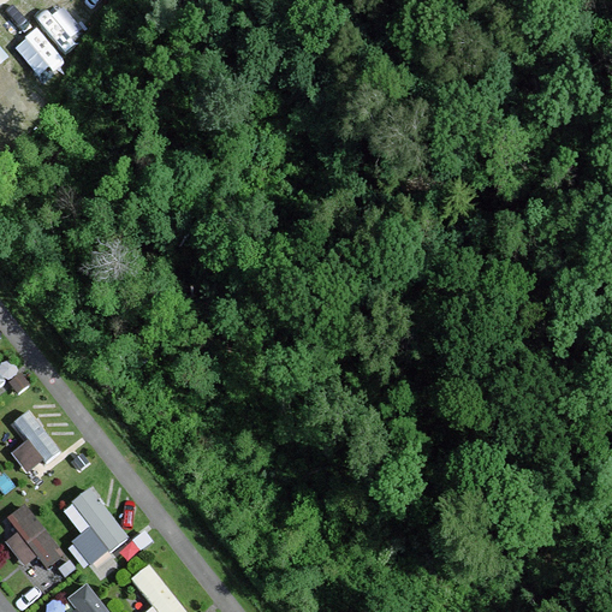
[(30,408),(12,421),(25,440),(10,451),(25,474),(59,451),(30,408)]
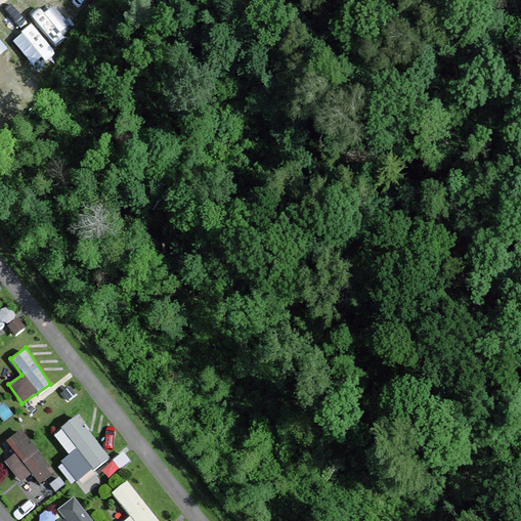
[(57,429),(74,449),(60,460),(78,482),(111,458),(77,415),(57,429)]
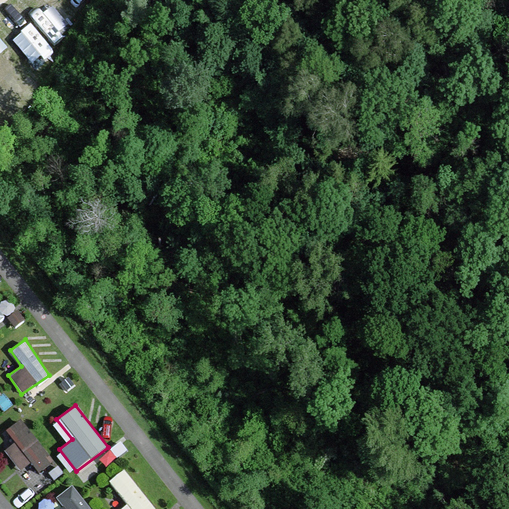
[(5,451),(28,480),(53,460),(20,418),(5,429),(16,442),(5,451)]
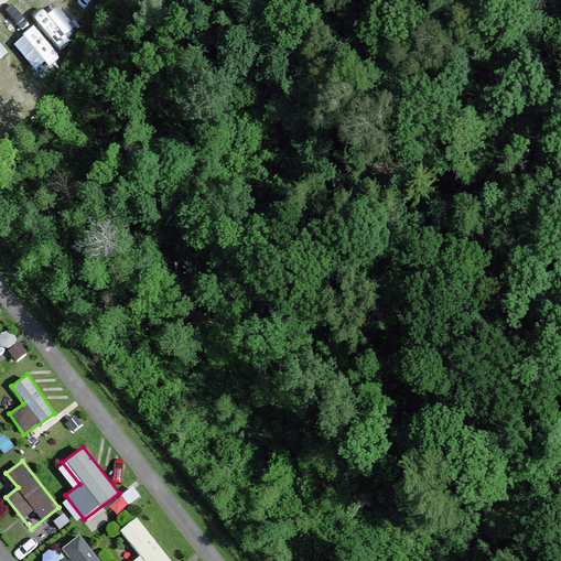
[(171,560),(139,517),(120,530),(139,557),(133,560),(171,560)]
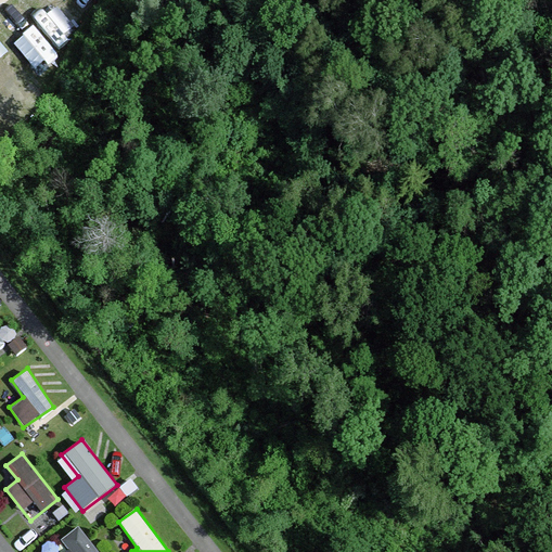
[(98,551),(80,524),(60,537),(68,551),(98,551)]
